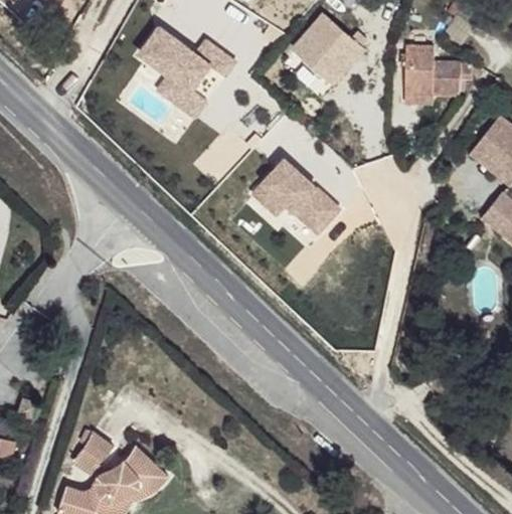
[(361,45),(322,10),(292,46),(331,80),(361,45)]
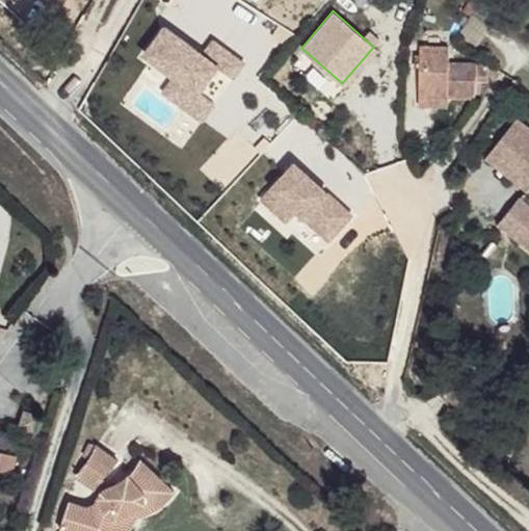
[(165,27),(144,54),(176,77),(208,101),(208,100),(227,75),(232,79),(243,64),(213,42),(203,55),(165,27)]
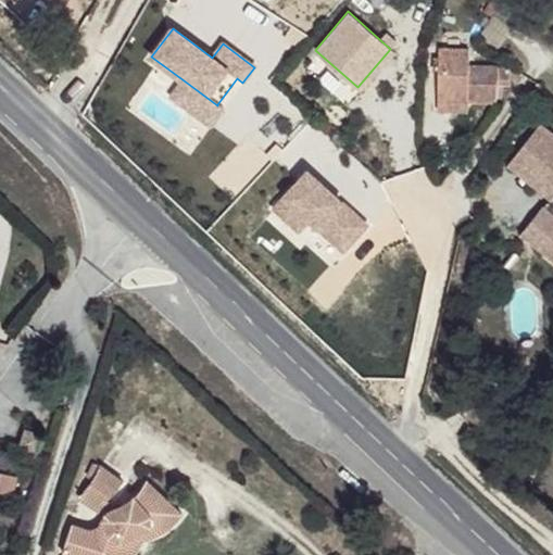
[(439,49),(437,96),(467,98),(494,99),(495,83),(494,65),(468,64),(468,49),(439,49)]
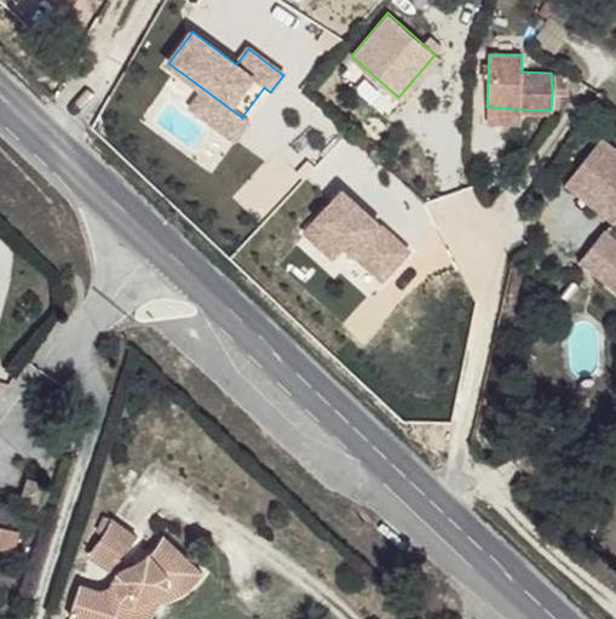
[(568,74),(551,73),(552,92),(568,92),(568,74)]
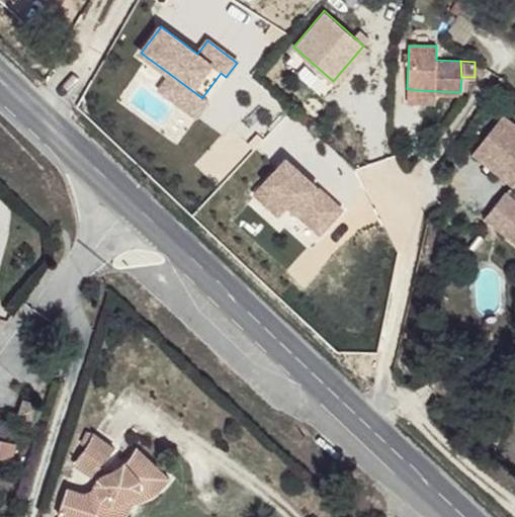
[(202,97),(202,98),(171,75),(160,90),(195,116),(207,101),(202,97)]
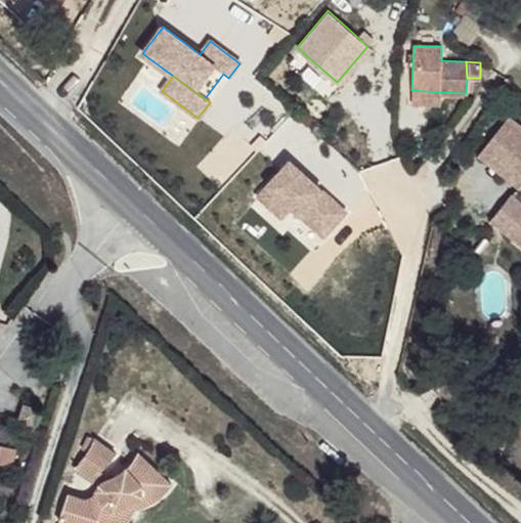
[(440,92),(411,90),(411,104),(439,107),(440,92)]
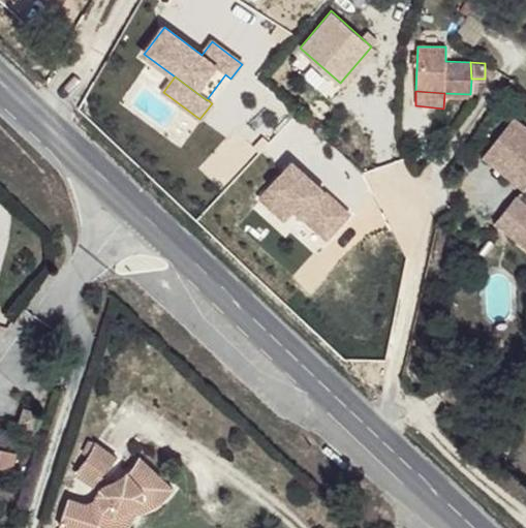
[(525,125),(517,118),(501,136),(525,158),(525,189),(518,200),(525,208),(525,223),(516,237),(525,245),(525,125)]
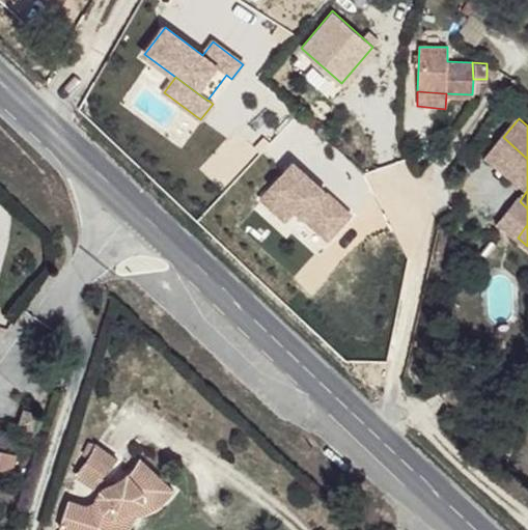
[(527,159),(503,137),(488,156),(527,189),(527,159)]
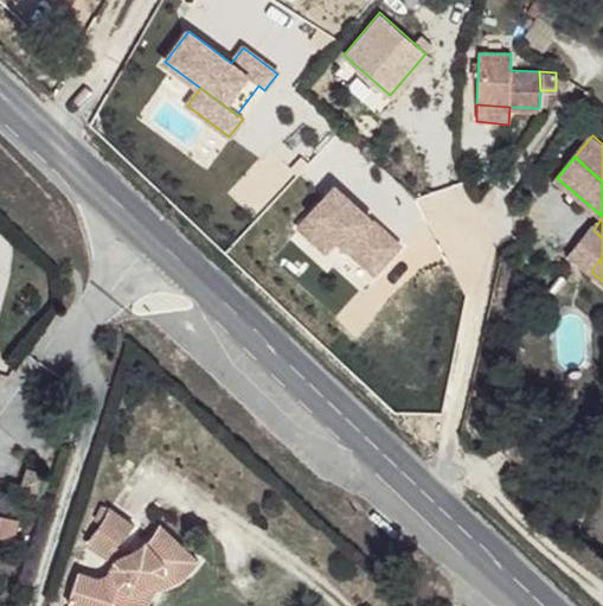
[(335,187),(326,198),(345,197),(335,187)]
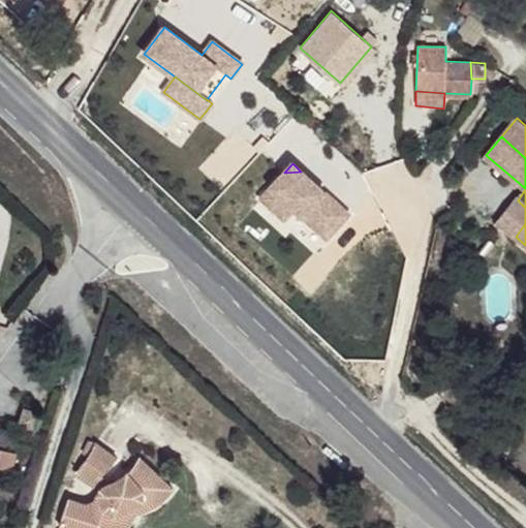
[(301,172),(284,173),(261,198),(283,218),(294,208),(327,238),(348,214),(301,172)]
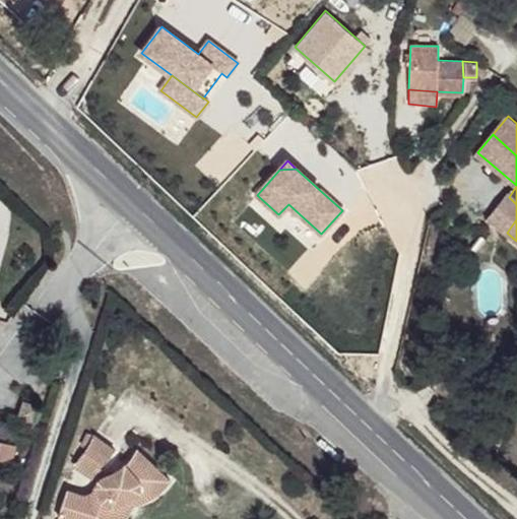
[(491,220),(507,233),(516,219),(516,204),(509,197),(491,220)]
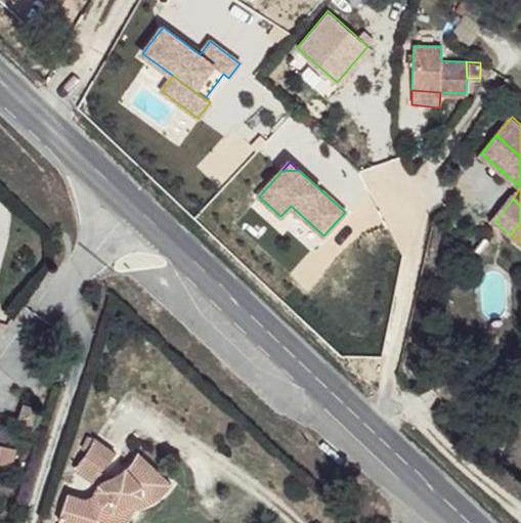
[(17,418),(32,422),(36,407),(22,403),(17,418)]
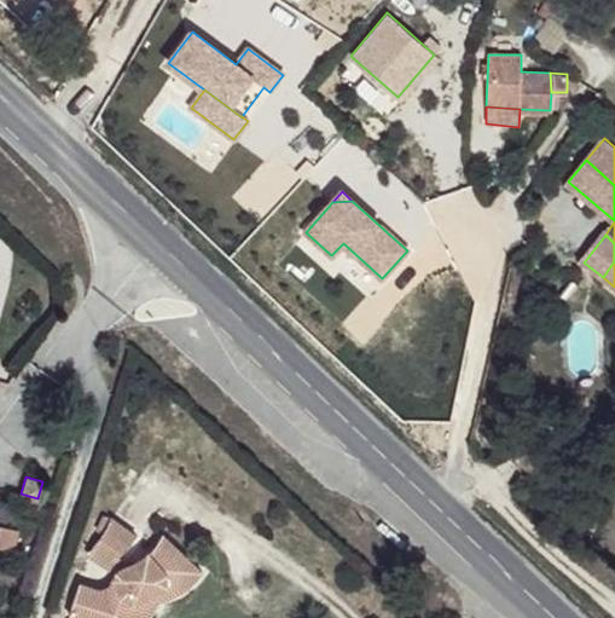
[(0,558),(5,560),(11,539),(0,536),(0,558)]
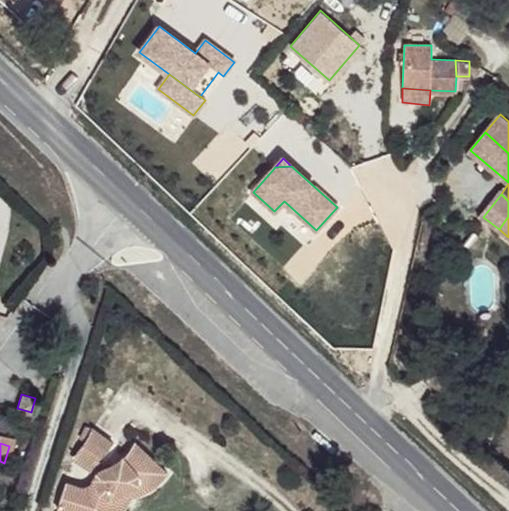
[(115,510),(118,500),(135,495),(138,494),(140,493),(144,491),(149,488),(155,483),(165,472),(132,443),(129,450),(124,455),(121,458),(116,461),(112,463),(107,466),(101,471),(94,479),(91,483),(86,487),(82,487),(74,486),(64,483),(56,509),(61,510),(115,510)]
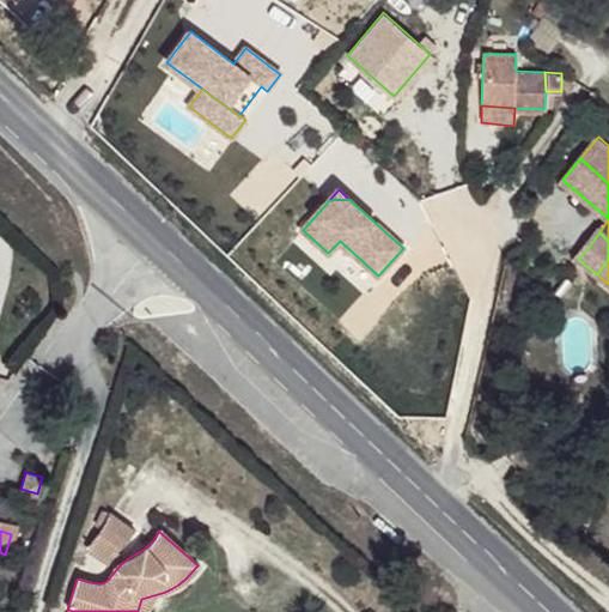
[(147,611),(150,604),(162,593),(141,599),(138,611),(147,611)]
